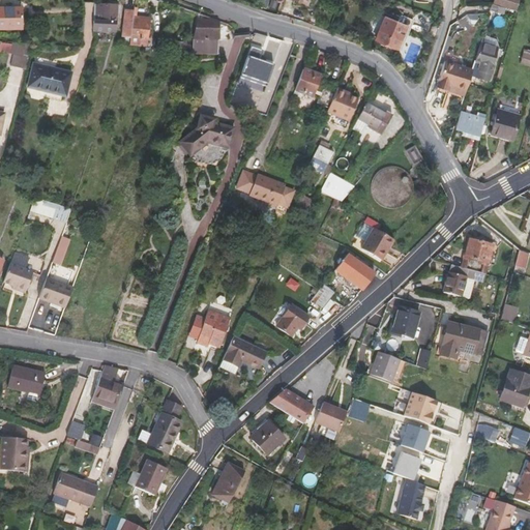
[(519,0),(494,0),(493,3),(503,6),(516,10),(519,0)]
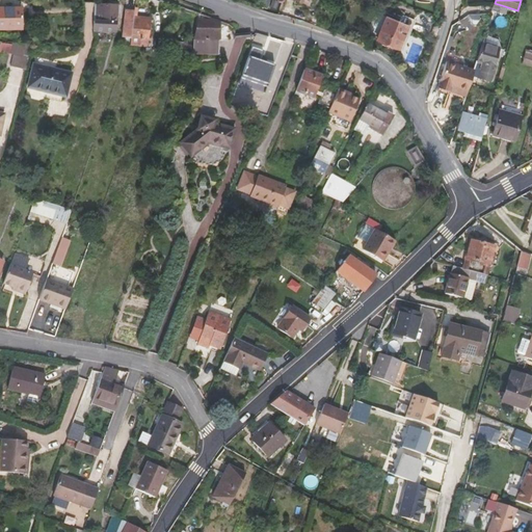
[(92,31),(113,32),(113,22),(116,22),(116,14),(116,6),(116,5),(94,4),(92,31)]
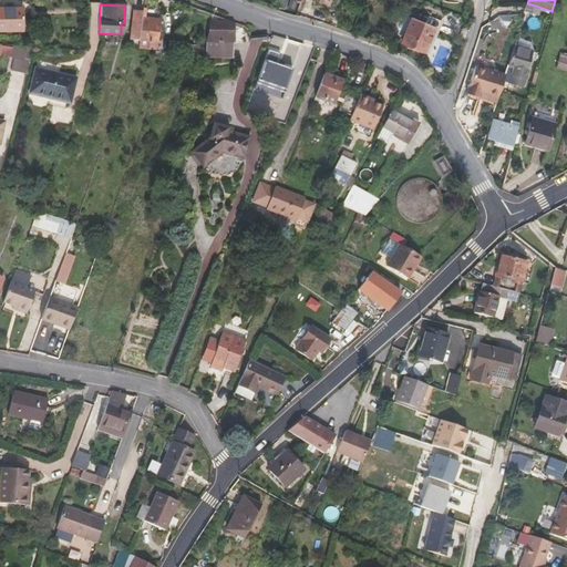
[(0,32),(21,32),(22,23),(21,11),(21,8),(0,8),(0,32)]
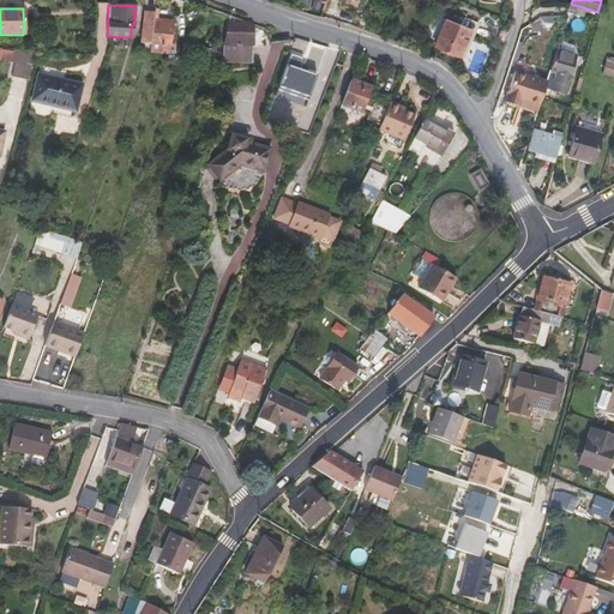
[(440,31),(434,44),(459,55),(474,22),(449,11),(445,19),(433,14),(428,25),(440,31)]
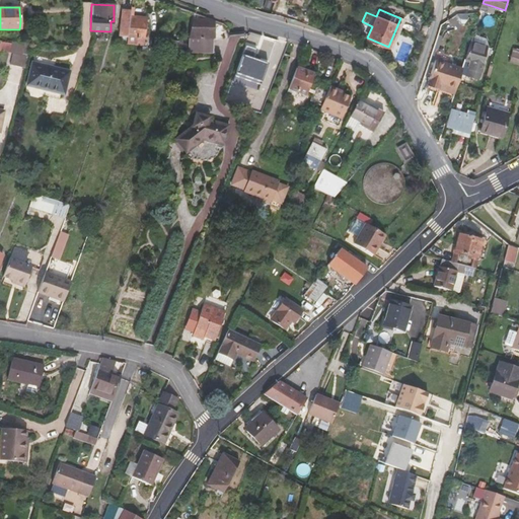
[(122,10),(119,36),(127,38),(130,16),(130,11),(122,10)]
